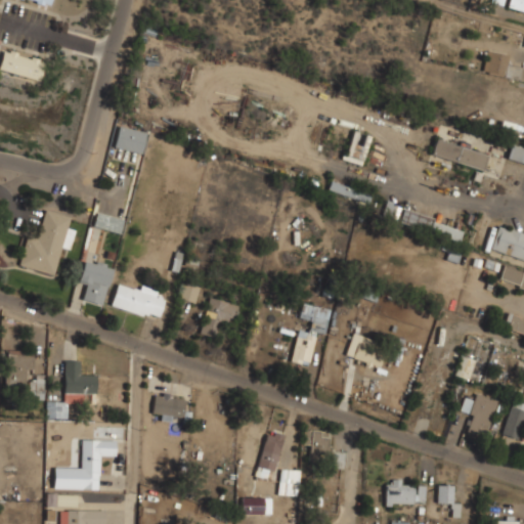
[(523,0),(508,0),(507,6),(523,11),(523,0)]
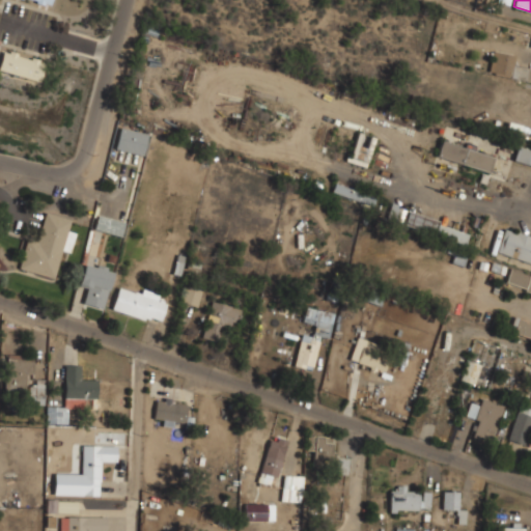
[(45,61),(3,50),(0,61),(0,70),(39,81),(45,61)]
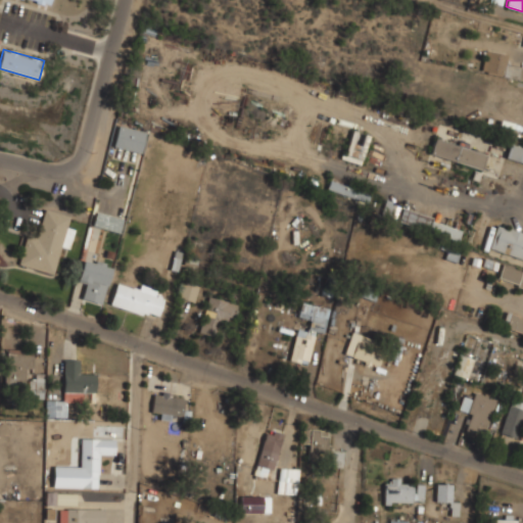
[(480,73),(522,79),(522,66),(505,63),(506,53),(484,50),(480,73)]
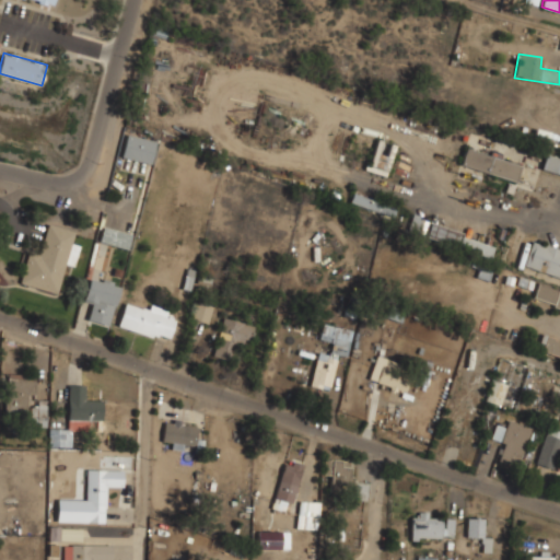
[(120,156),(151,163),(156,140),(126,133),(120,156)]
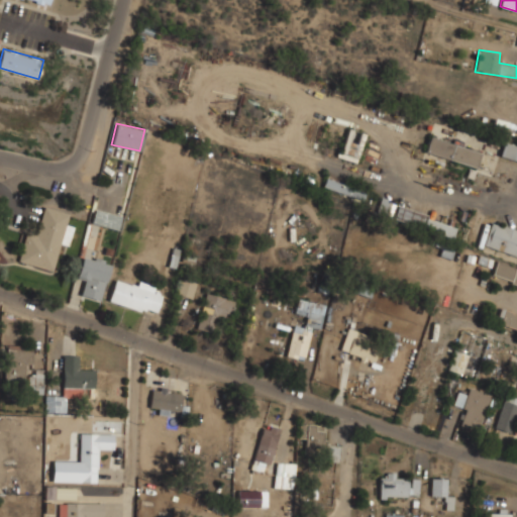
[(366,134),(348,128),(338,157),(355,163),(366,134)]
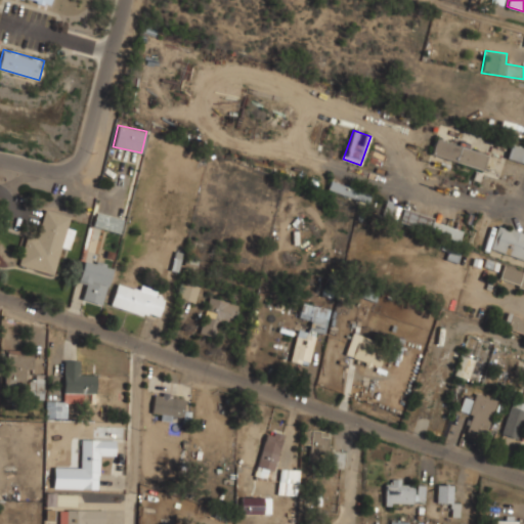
[(430,155),(482,170),(487,151),(435,136),(430,155)]
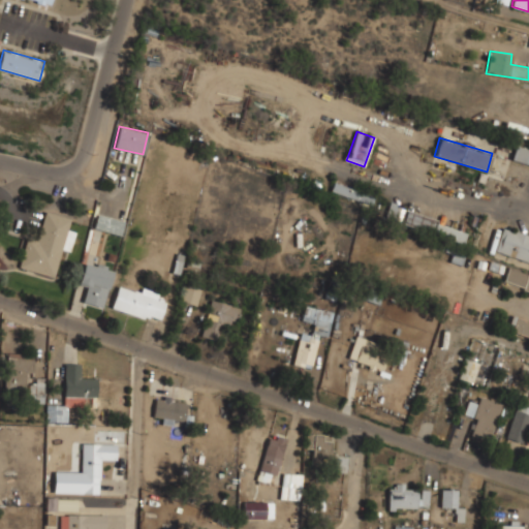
[(510,162),(528,166),(528,150),(515,147),(510,162)]
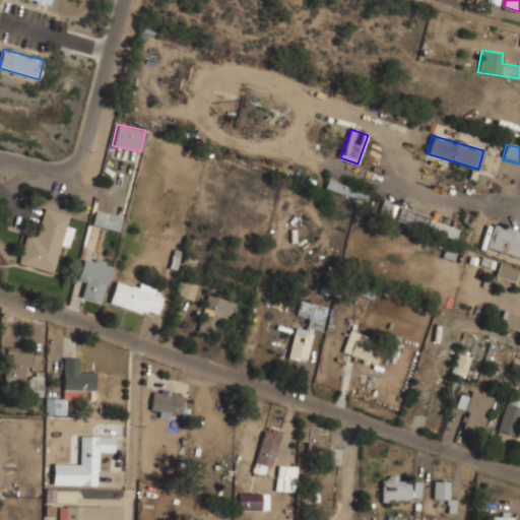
[(368,193),(327,180),(324,189),(365,201),(368,193)]
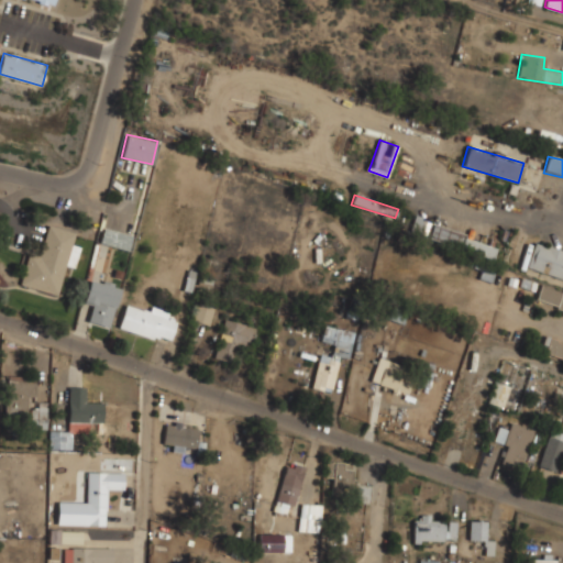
[(75,232),(47,225),(41,255),(28,252),(20,286),(58,295),(65,265),(75,267),(80,246),(73,245),(75,232)]
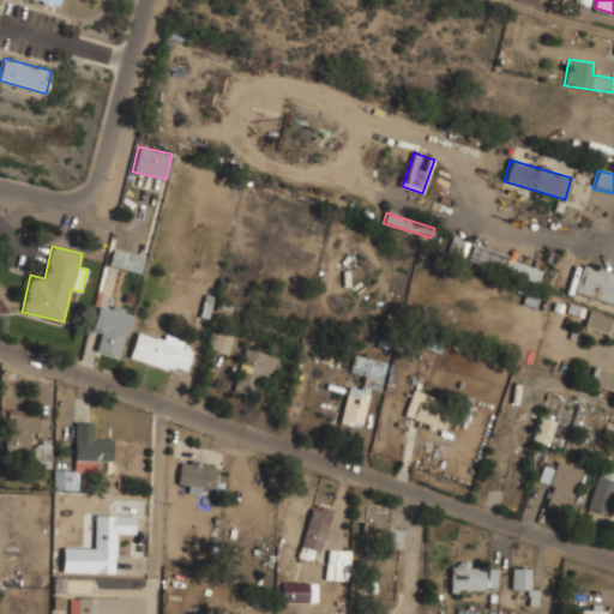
[(541,270),(471,246),(467,259),(536,283),(541,270)]
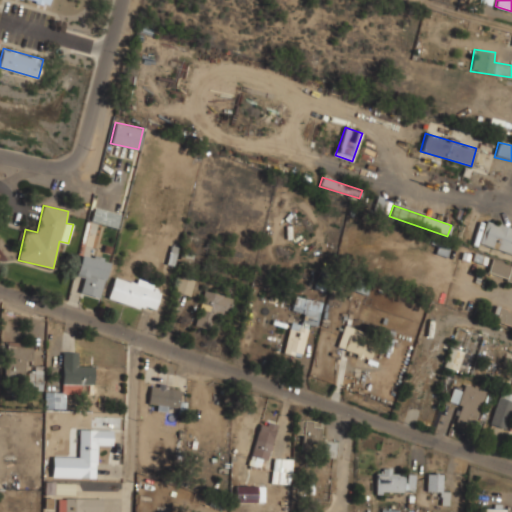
[(118,228),(122,215),(94,206),(90,220),(118,228)]
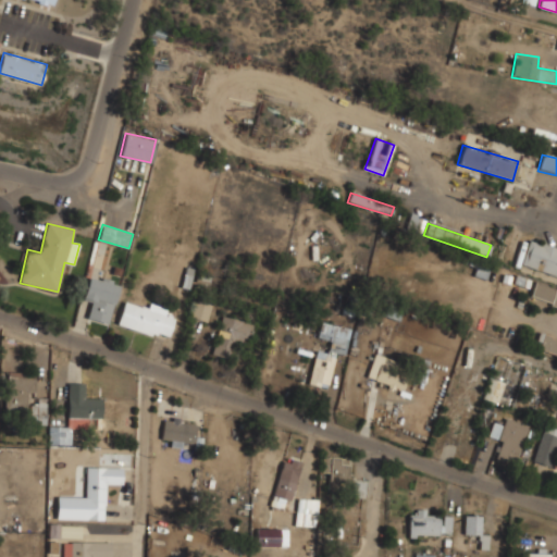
[(556,275),(556,248),(528,239),(520,265),(556,275)]
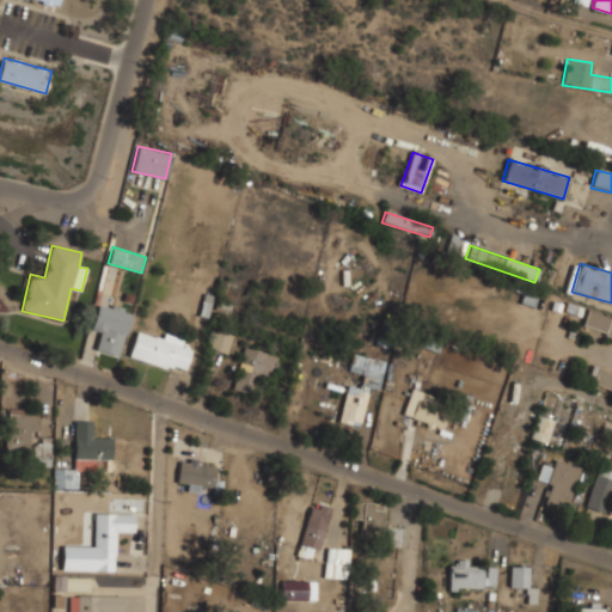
[(120,356),(132,313),(96,303),(89,330),(101,334),(96,349),(120,356)]
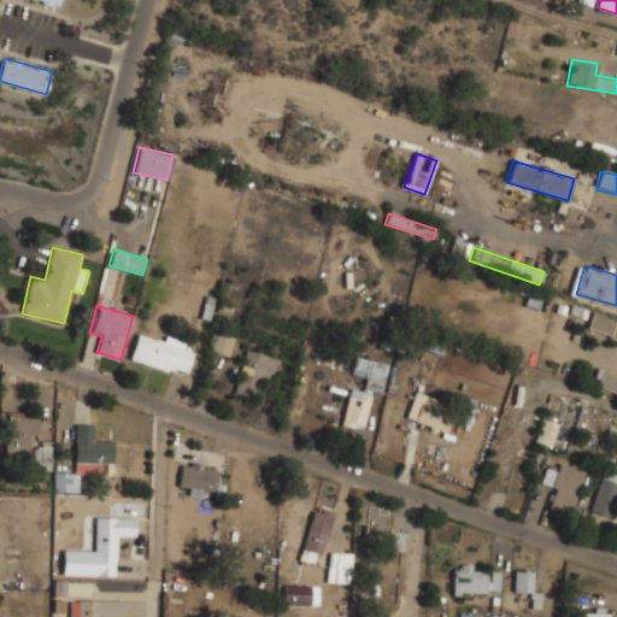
[(616,341),(616,318),(592,311),(586,331),(616,341)]
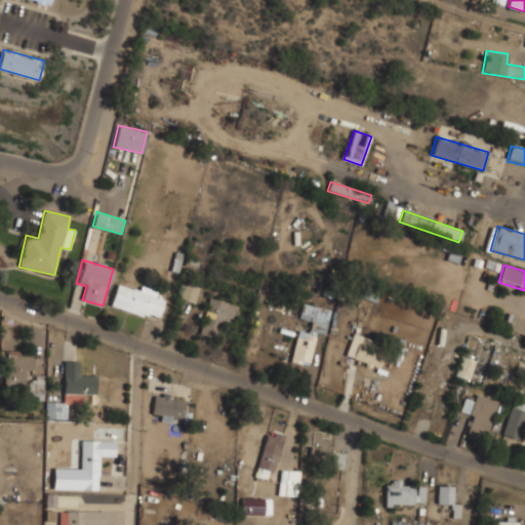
[(177,299),(196,303),(199,285),(180,282),(177,299)]
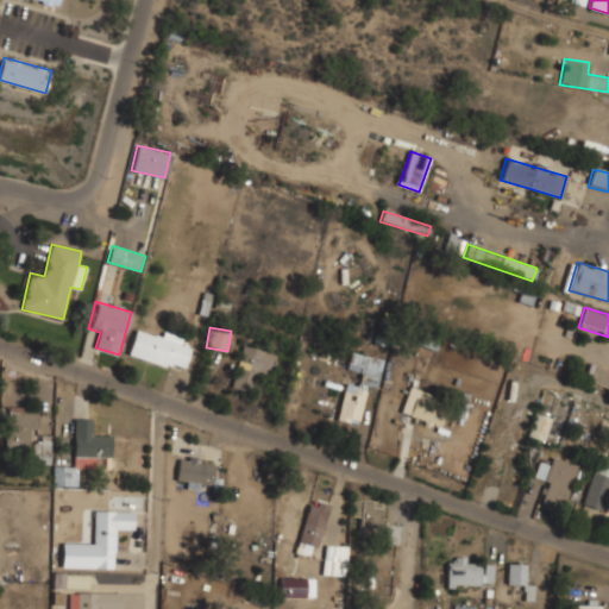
[(127,355),(183,372),(193,341),(162,331),(161,337),(136,330),(127,355)]
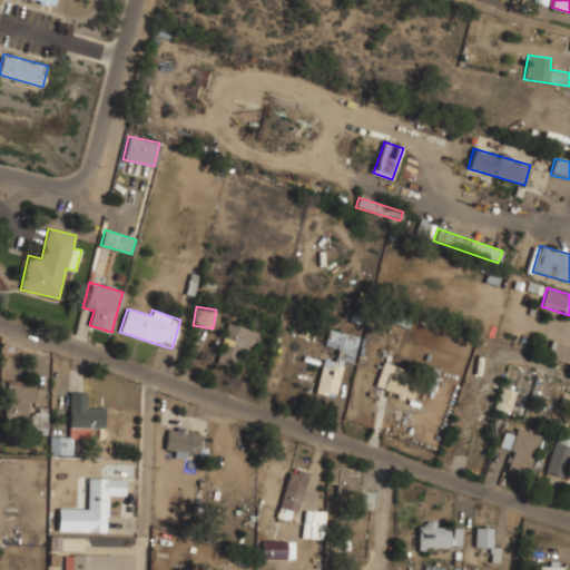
[(258,330),(225,323),(216,362),(238,367),(244,346),(254,349),(258,330)]
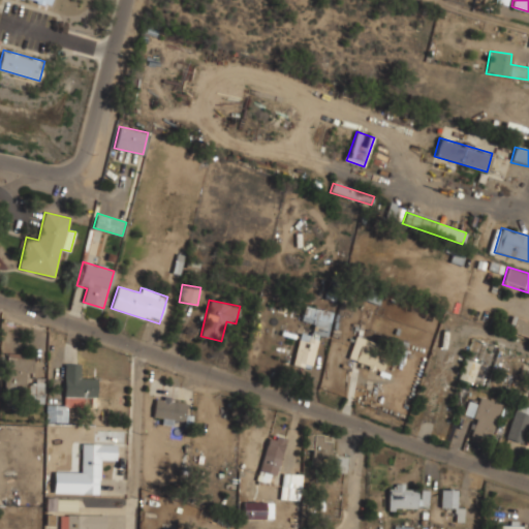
[(332,312),(305,306),(302,322),(313,324),(310,335),(300,333),(292,365),(311,369),(318,336),(327,338),(332,312)]
